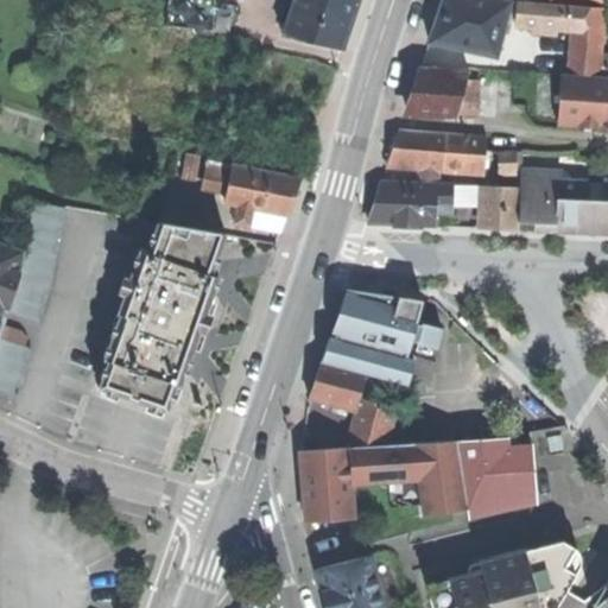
[(168,0),(166,25),(202,26),(203,0),(168,0)]
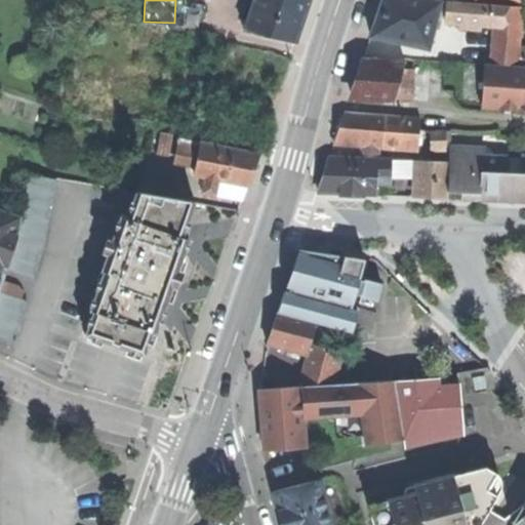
[(252,0),(243,29),(294,40),(303,17),(308,0),(252,0)]
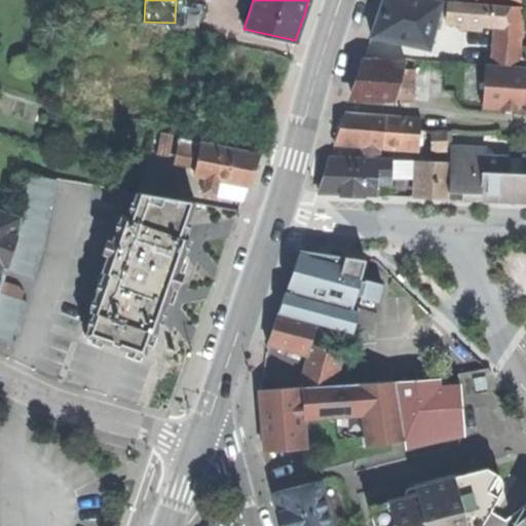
[(429,47),(442,1),(436,0),(383,0),(378,16),(371,36),(429,47)]
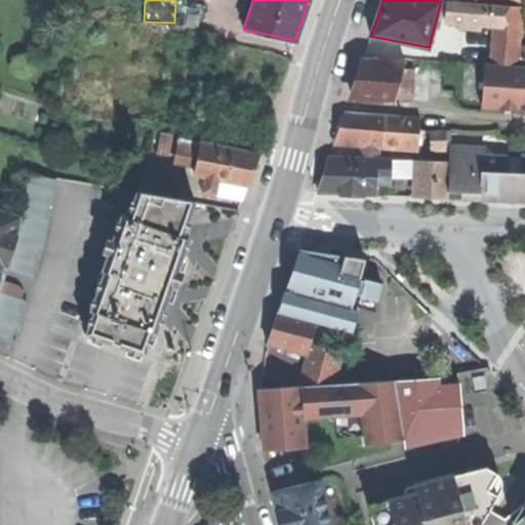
[(524,65),(524,49),(519,49),(522,6),(447,1),(446,22),(497,26),(494,63),(524,65)]
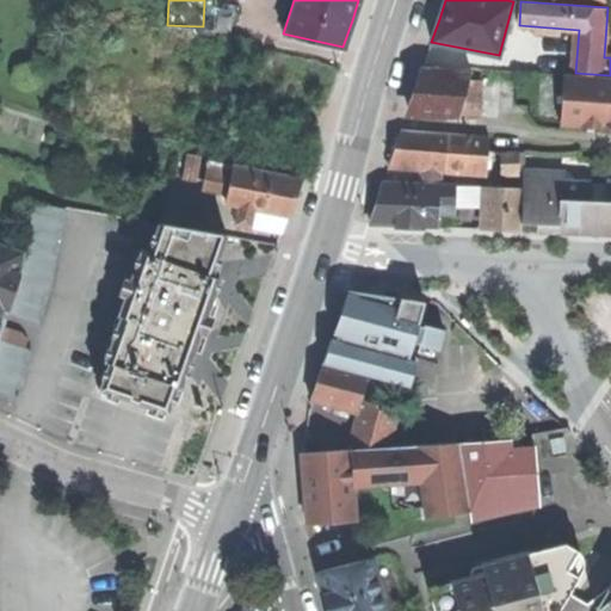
[(408,110),(479,116),(480,81),(469,80),(471,73),(423,69),(415,91),(408,110)]
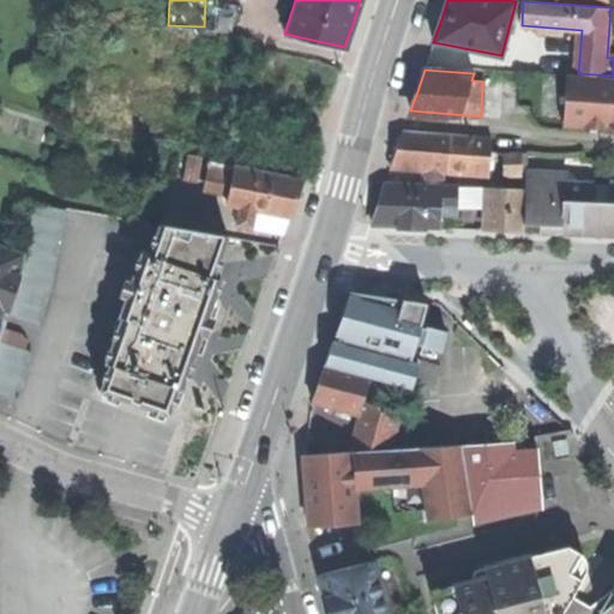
[(613,130),(613,78),(567,76),(564,126),(613,130)]
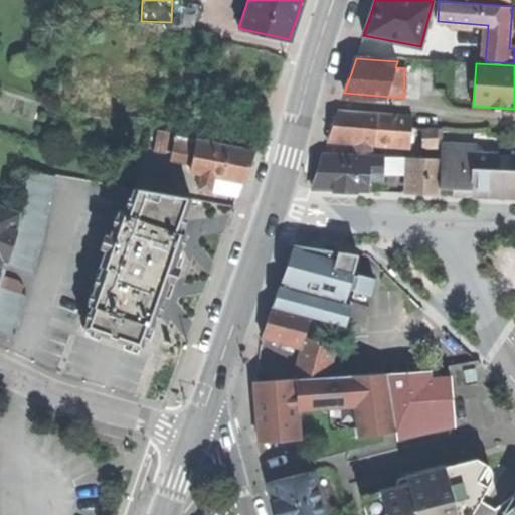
[(356,144),(371,145),(408,148),(411,115),(339,109),(334,125),(328,141),(356,144)]
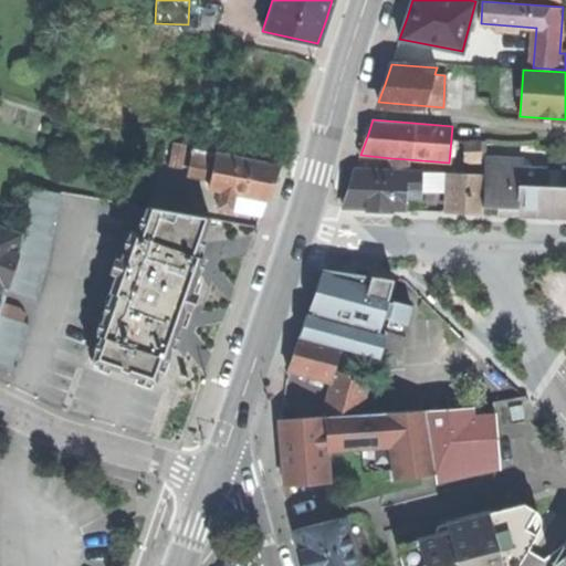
[(480,142),(464,140),(463,157),(479,158),(480,142)]
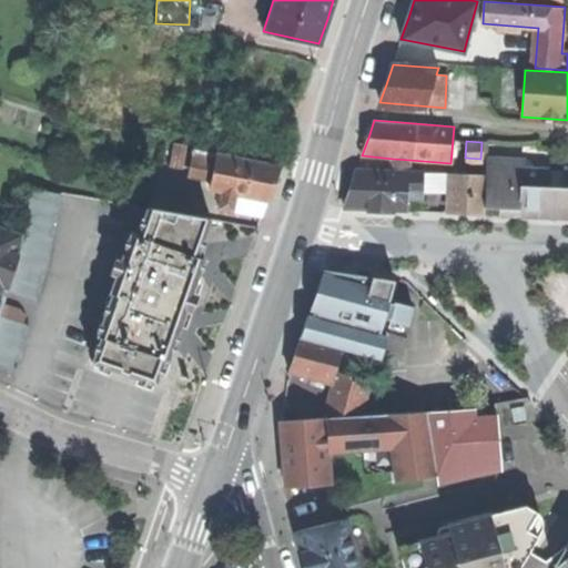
[(188,146),(173,144),(169,166),(183,169),(188,146)]
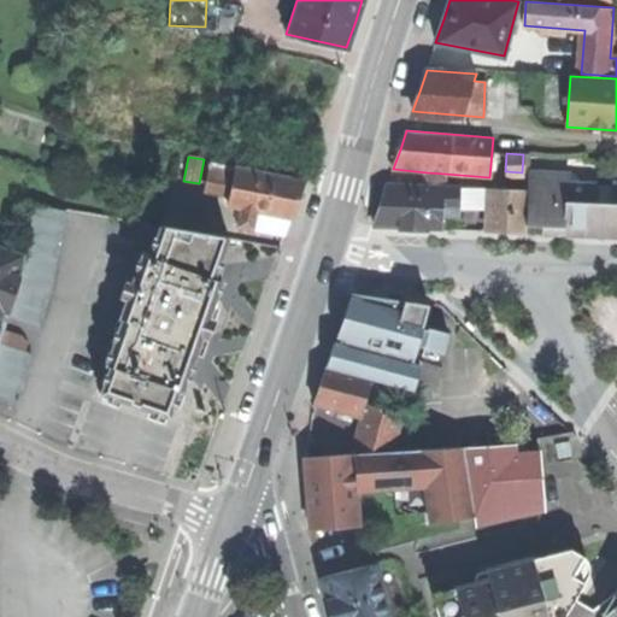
[(303,178),(211,160),(206,186),(230,189),(228,204),(241,206),(238,224),(283,234),(294,201),(303,178)]
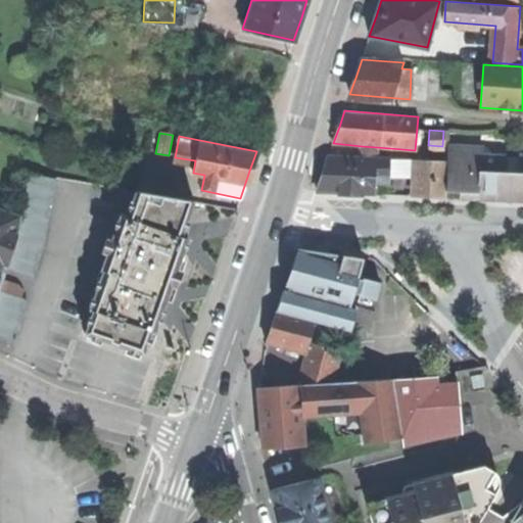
[(376,158),(377,147),(362,146),(361,158),(376,158)]
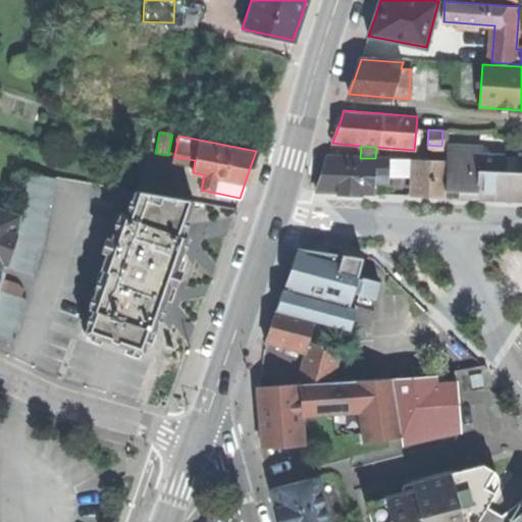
[(478,169),(504,170),(504,155),(482,154),(482,147),(447,146),(447,161),(446,192),(467,192),(477,193),(478,169)]
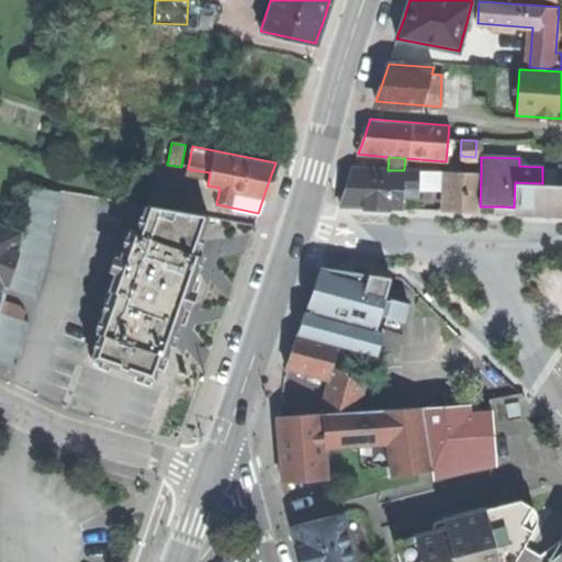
[(418,170),(404,170),(388,170),(353,168),(348,184),(341,206),(402,209),(403,191),(417,190),(418,170)]
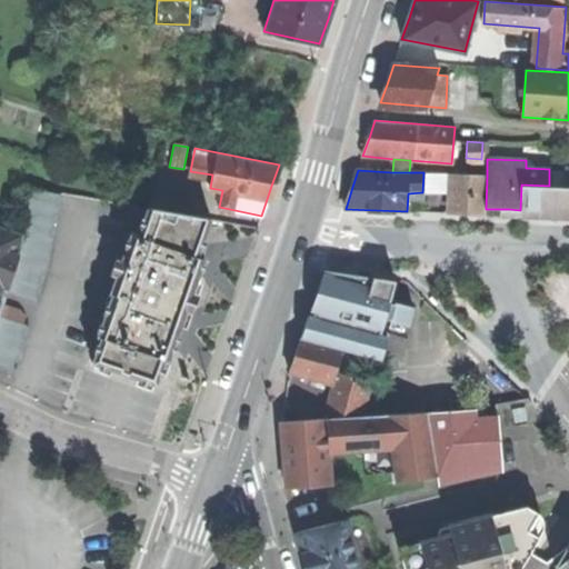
[(486,209),(487,176),(450,175),(449,213),(486,216),(486,209)]
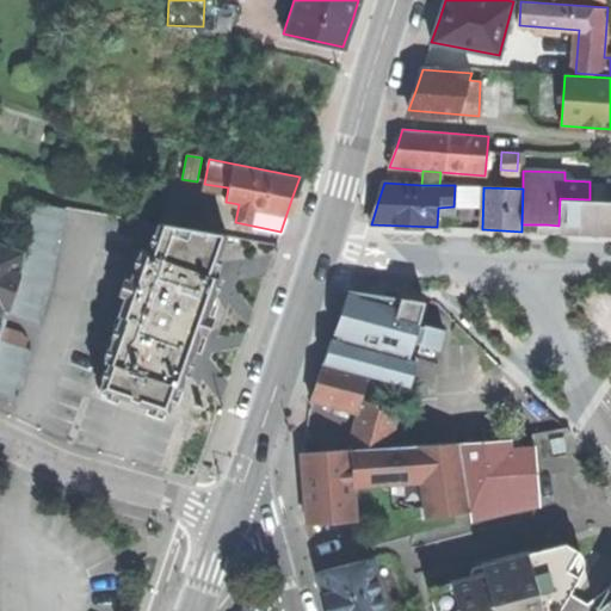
[(610,199),(608,201),(590,199),(560,198),(559,226),(559,233),(610,234),(610,199)]
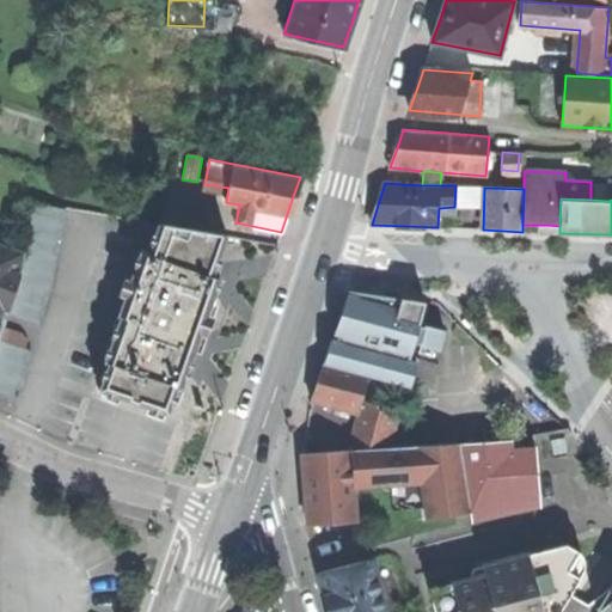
[(36,203),(26,254),(22,280),(10,314),(42,323),(51,287),(68,209),(36,203)]
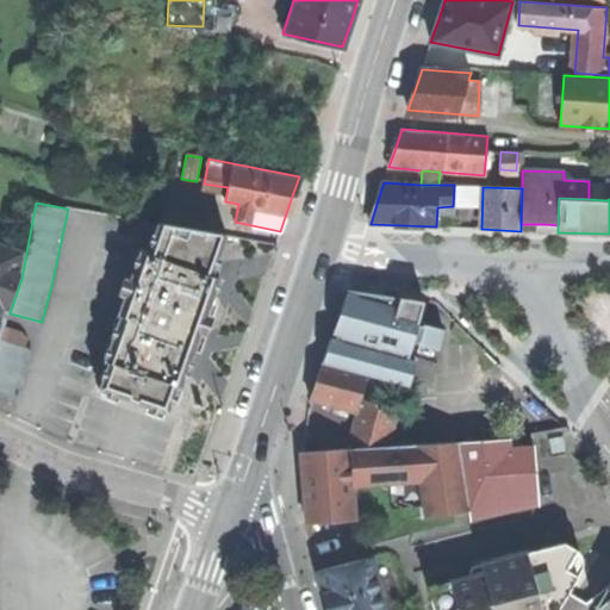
[(100,386),(167,410),(178,383),(181,384),(197,341),(221,277),(212,274),(226,232),(160,221),(148,251),(142,249),(118,313),(122,315),(105,359),(110,360),(100,386)]
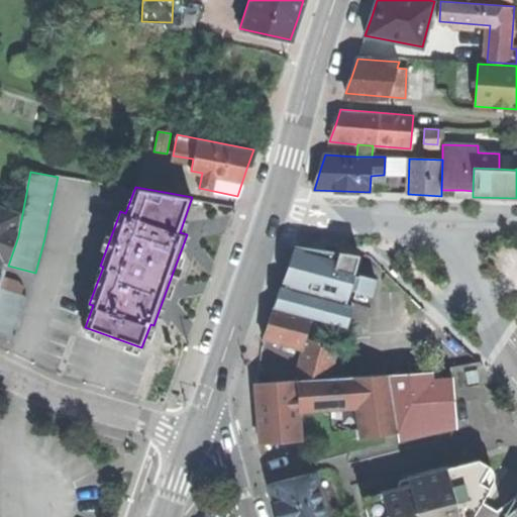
[(0,291),(1,288),(8,266),(18,236),(22,214),(0,206),(0,291)]
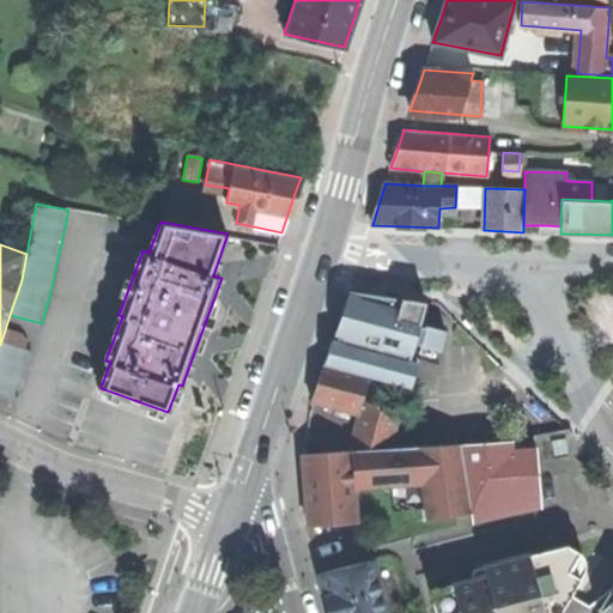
[(338,326),(325,364),(371,376),(382,380),(396,338),(387,334),(395,308),(350,292),(338,326)]
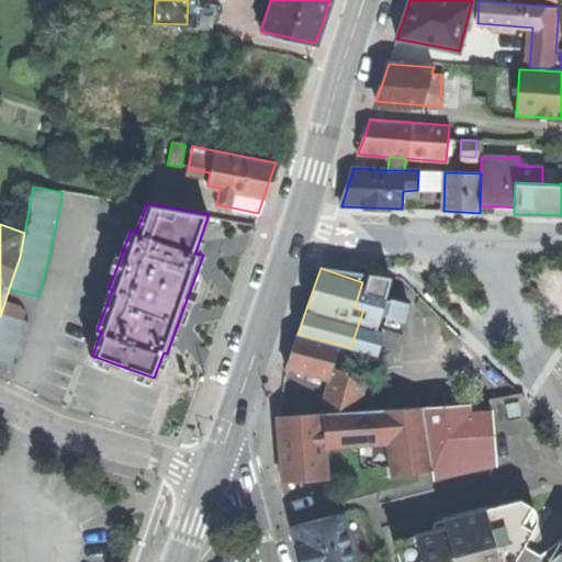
[(0,358),(17,364),(31,322),(1,313),(0,316),(0,358)]
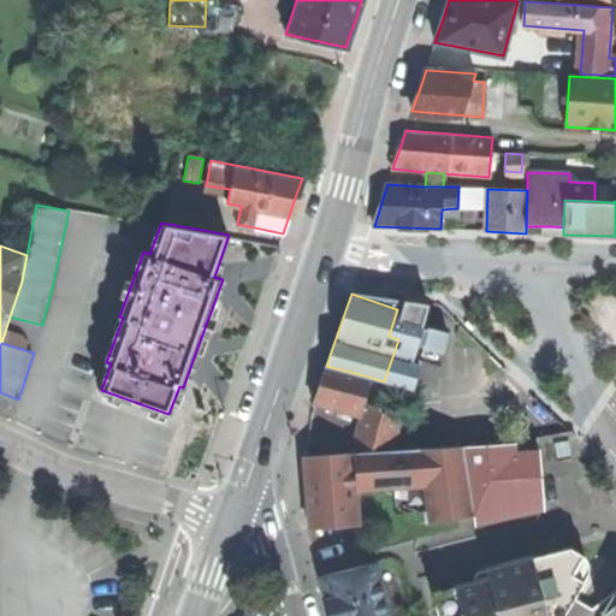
[(355,439),(354,454),(395,451),(402,418),(383,413),(383,406),(365,402),(373,378),(326,366),(320,386),(314,404),(361,416),(355,439)]
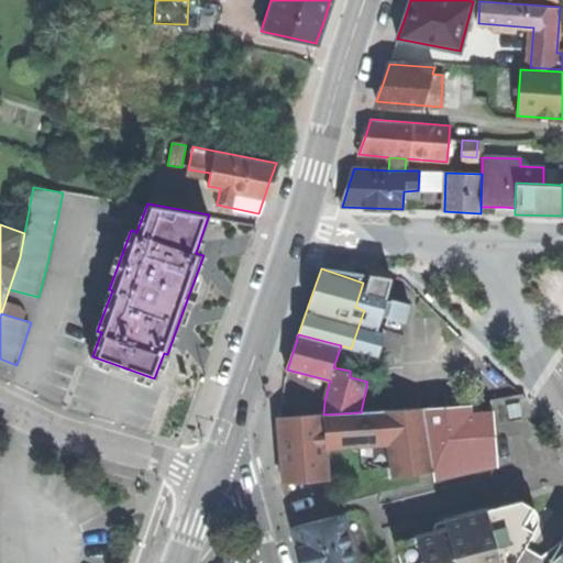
[(424,395),(426,408),(463,406),(462,393),(424,395)]
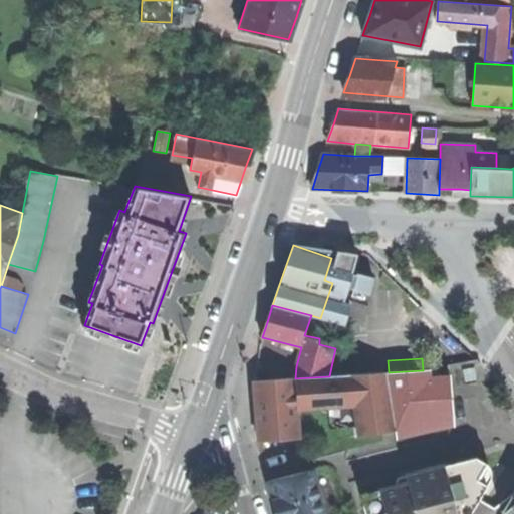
[(465,382),(477,379),(475,367),(463,369),(465,382)]
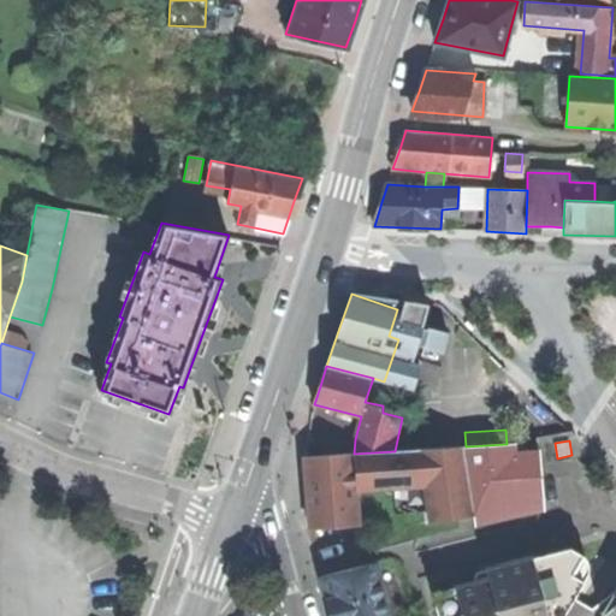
[(542,498),(538,454),(514,456),(513,443),(507,444),(466,446),(395,451),(354,454),(306,457),(308,490),(311,528),(360,526),(357,490),(426,485),(432,521),(483,511),(542,498)]
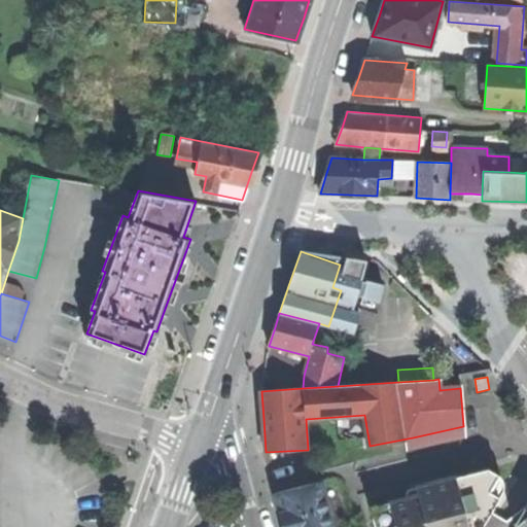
[(371,508),(375,526),(481,526),(499,498),(488,492),(498,476),(489,468),(417,488),(418,495),(408,498),(409,504),(392,508),(390,502),(371,508)]
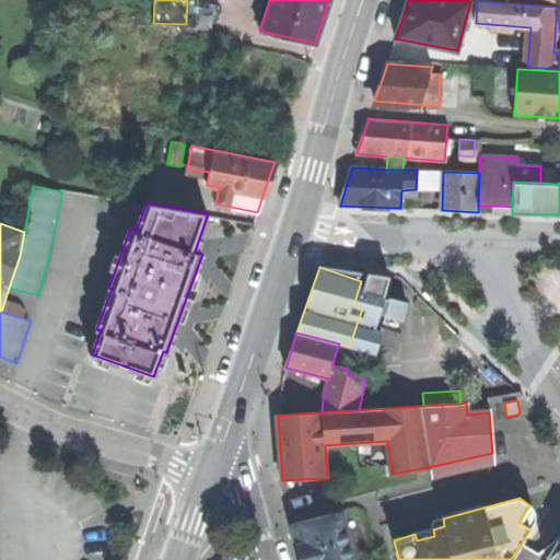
[(533,510),(529,505),(518,523),(531,529),(535,520),(534,514),(533,510)]
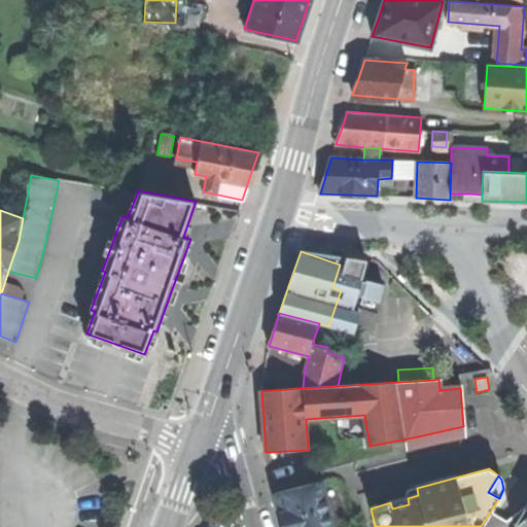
[(283,526),(331,526),(321,483),(276,494),(283,525),(283,526)]
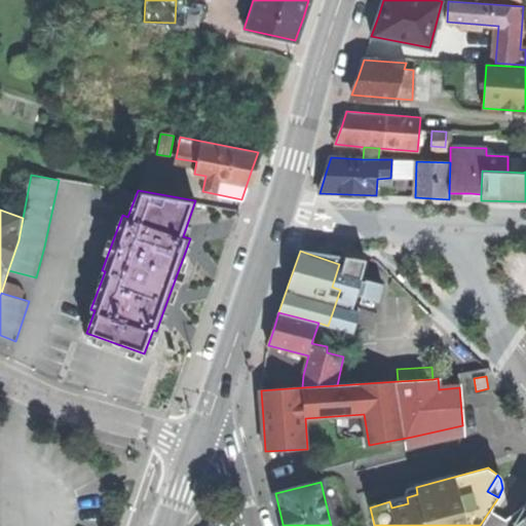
[(405,490),(407,497),(417,494),(416,487),(405,490)]
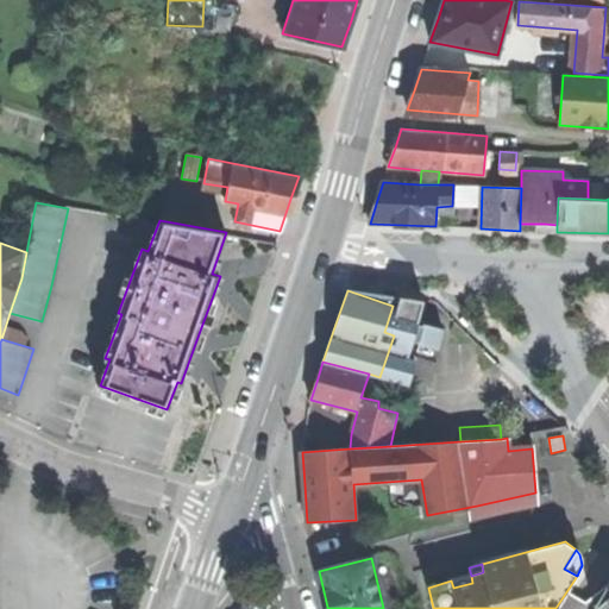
[(608,608),(608,596),(595,608),(608,608)]
